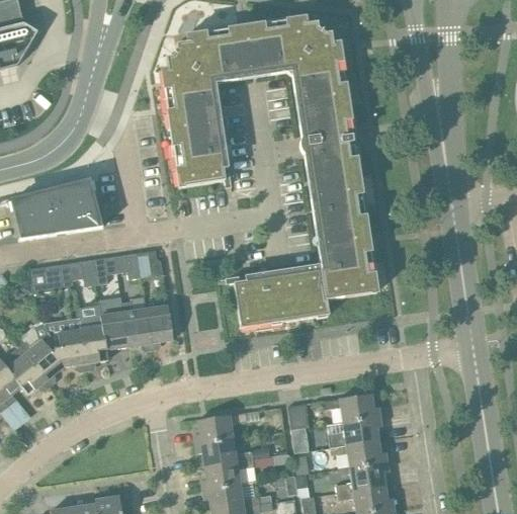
[(0,0),(0,68),(17,64),(38,29),(23,20),(18,0),(0,0)]
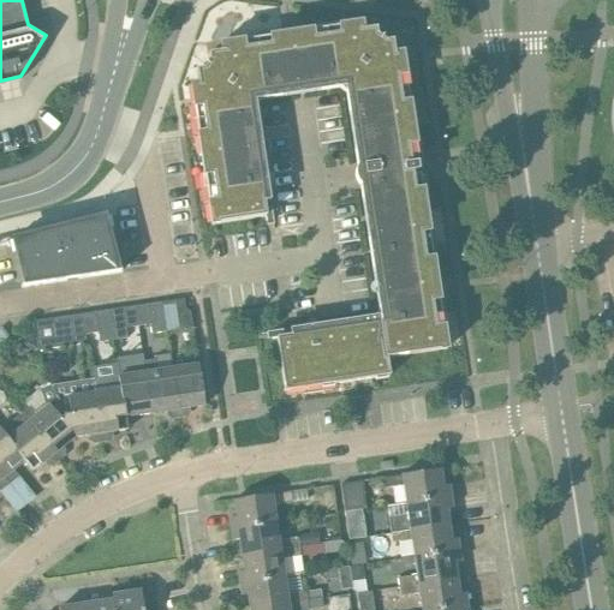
[(363,27),(362,19),(222,41),(224,48),(209,51),(210,57),(204,65),(197,66),(200,81),(192,82),(213,220),(267,213),(267,219),(275,217),(272,197),(264,198),(249,91),(351,76),(388,316),(292,332),(291,324),(270,328),(272,335),(278,334),(285,388),(376,374),(375,366),(389,364),(388,354),(447,345),(423,186),(416,187),(409,141),(417,139),(403,49),(395,51),(393,36),(386,37),(379,31),(377,24),(363,27)]
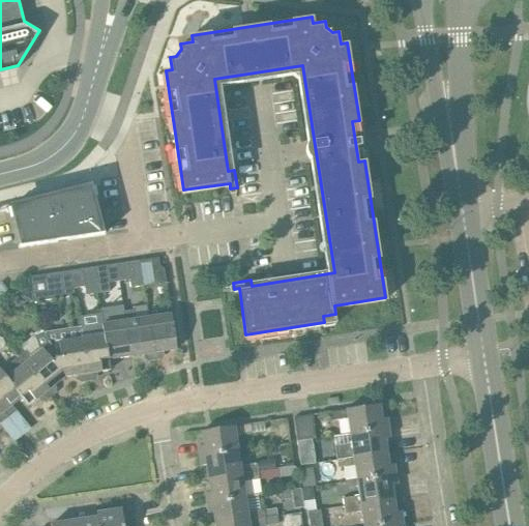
[(92,185),(91,184),(13,203),(24,243),(103,231),(90,185),(92,185)]
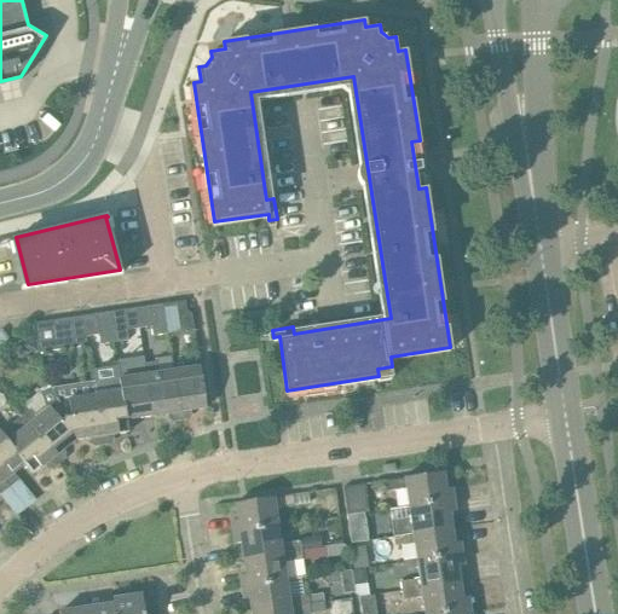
[(163,300),(168,329),(182,328),(195,325),(192,311),(188,306),(179,307),(178,299),(163,300)]
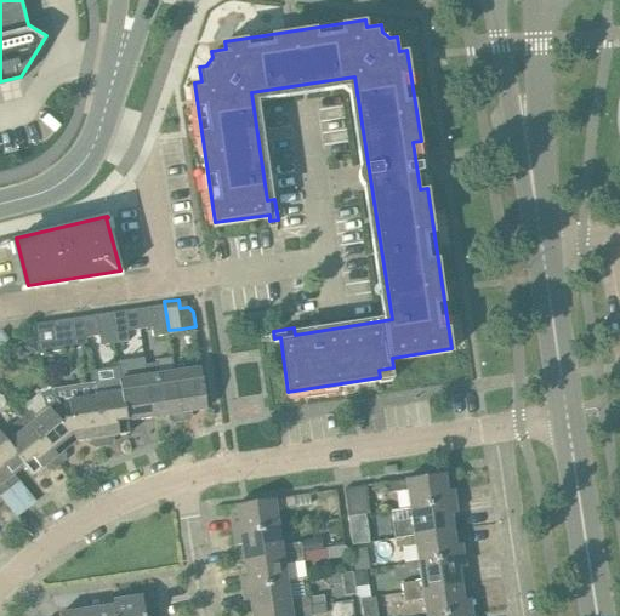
[(169,330),(164,301),(137,306),(141,325),(152,323),(154,334),(169,331),(169,330)]
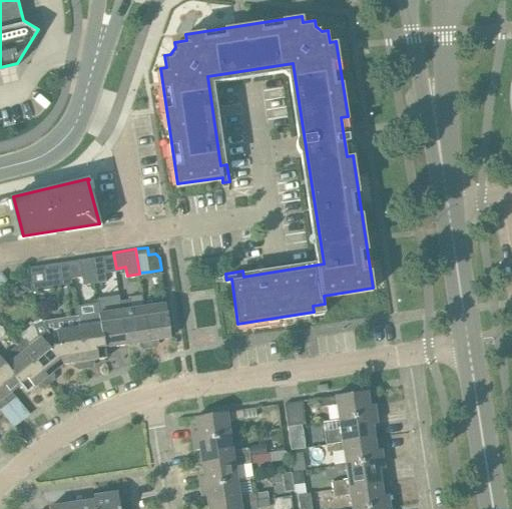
[(116,269),(113,252),(92,256),(95,280),(107,279),(106,271),(116,269)]
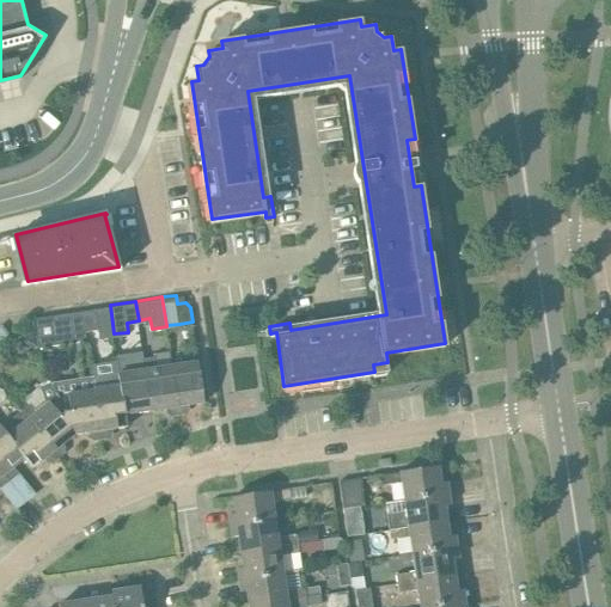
[(114,333),(110,305),(84,308),(87,329),(99,326),(101,336),(114,333)]
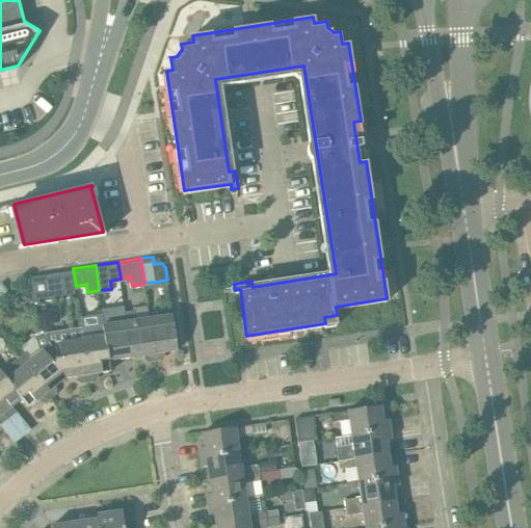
[(75,286),(76,286),(73,268),(65,269),(62,274),(51,275),(51,271),(29,274),(33,300),(76,294),(75,286)]
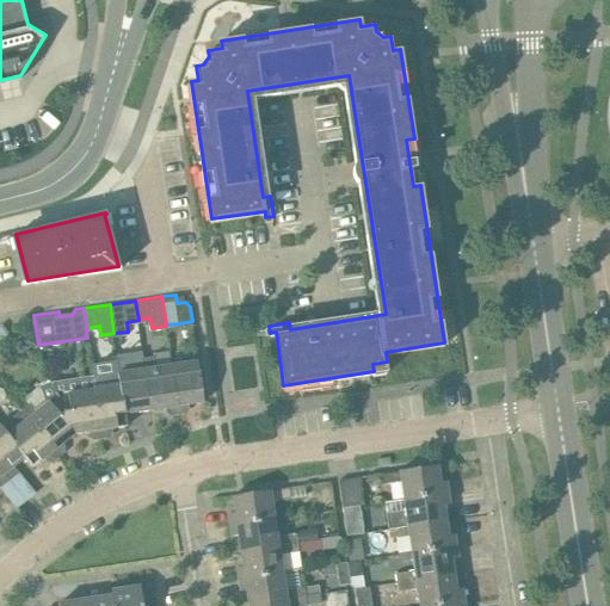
[(1,321),(0,322),(0,342),(12,333),(1,321)]
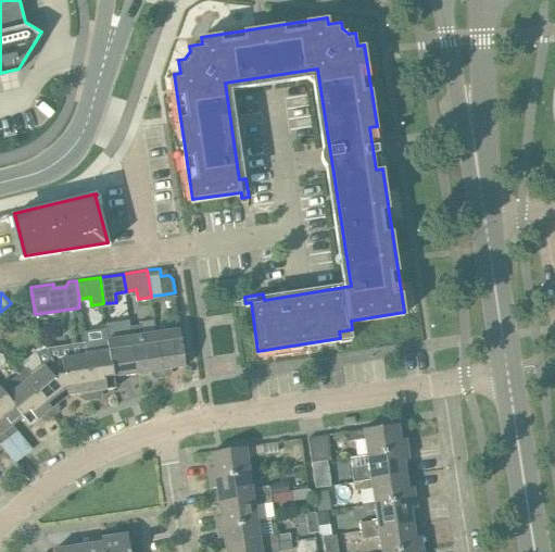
[(29,300),(19,304),(22,311),(28,314),(34,311),(29,300)]
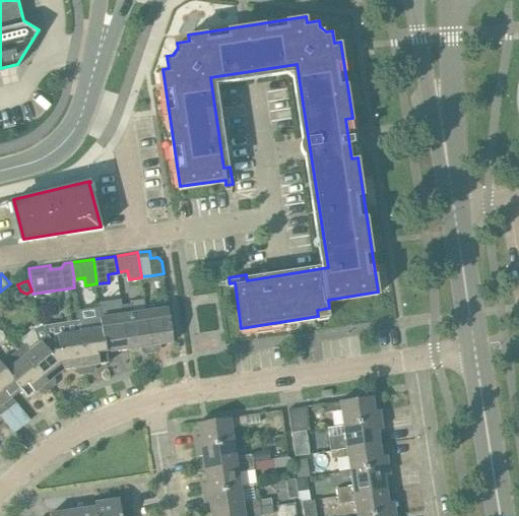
[(147,318),(145,308),(144,296),(131,298),(131,301),(122,302),(126,327),(129,346),(141,344),(141,345),(148,350),(152,350),(149,329),(147,318)]
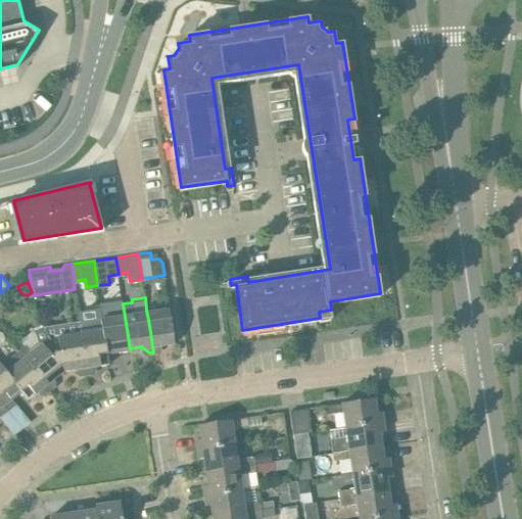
[(127,329),(123,303),(112,304),(112,302),(100,304),(102,317),(103,329),(108,359),(109,359),(112,359),(117,351),(117,350),(130,348),(127,329)]
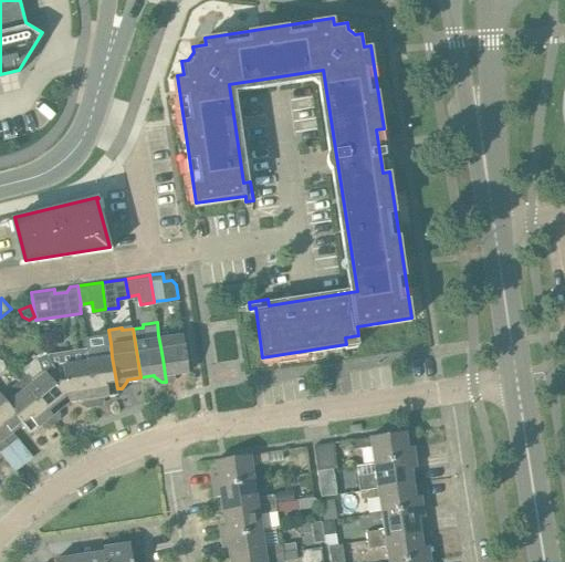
[(161,335),(158,335),(160,346),(163,358),(166,382),(170,381),(175,373),(175,372),(189,370),(184,332),(161,335)]
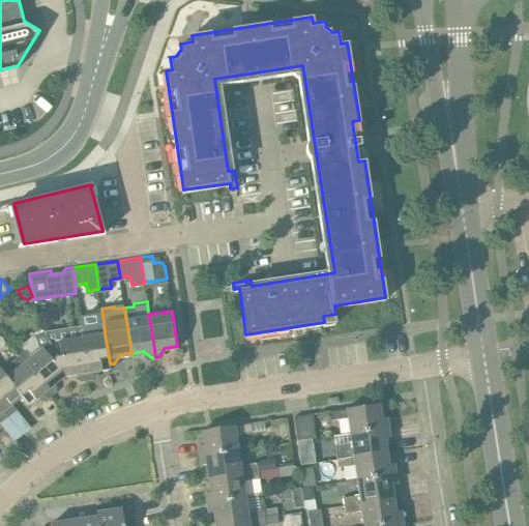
[(104,321),(81,324),(83,337),(89,378),(93,377),(97,371),(97,369),(111,367),(111,363),(110,363),(105,333),(104,321)]
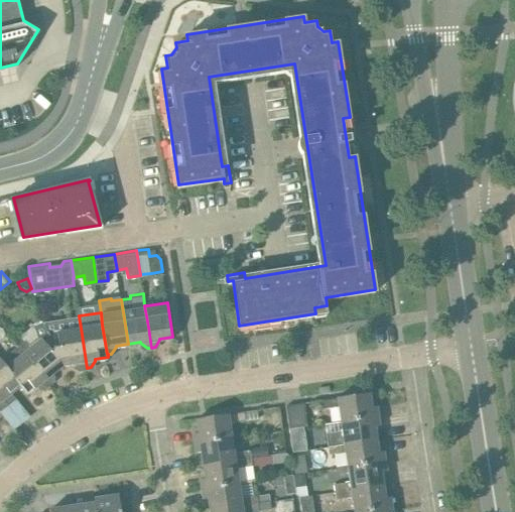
[(87,368),(81,328),(49,333),(63,364),(76,362),(76,363),(83,369),(87,368)]
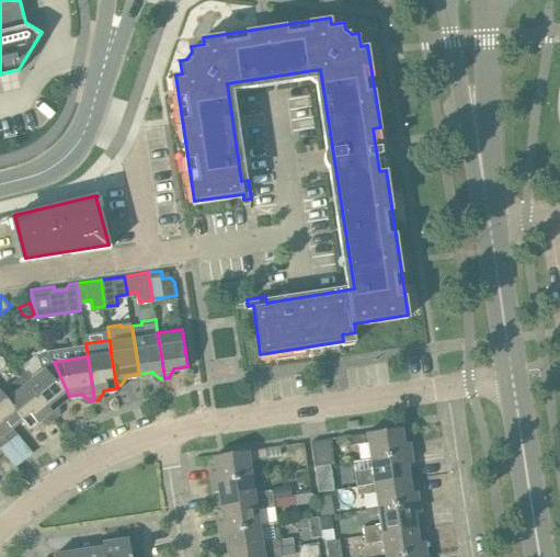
[(69,396),(54,362),(36,375),(29,366),(19,374),(54,418),(58,415),(59,406),(58,405),(69,396)]
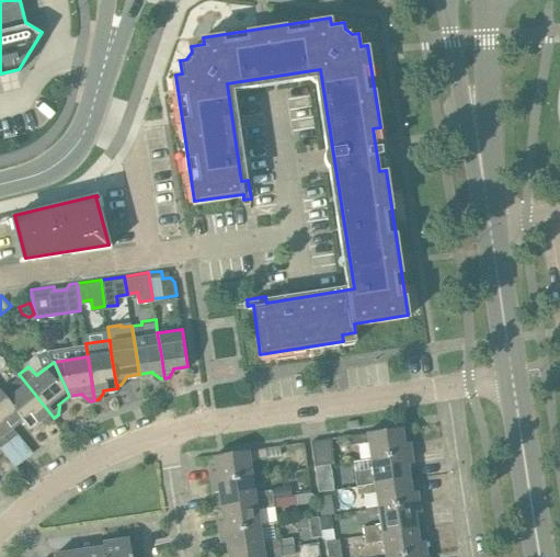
[(0,388),(8,398),(23,418),(31,427),(42,418),(43,419),(52,420),(54,418),(19,374),(0,389),(0,388)]
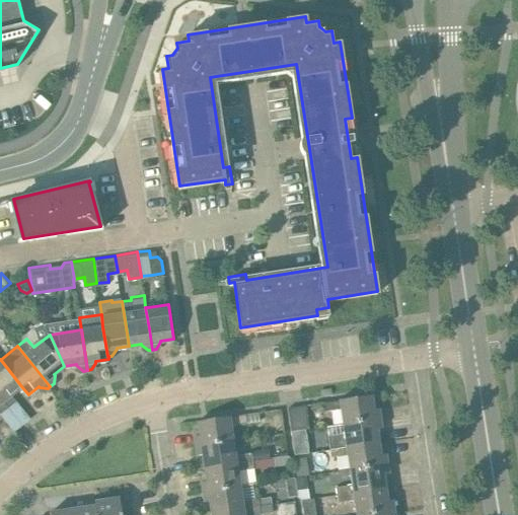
[(7,368),(0,359),(0,395),(8,407),(12,403),(12,394),(12,393),(21,386),(7,368)]
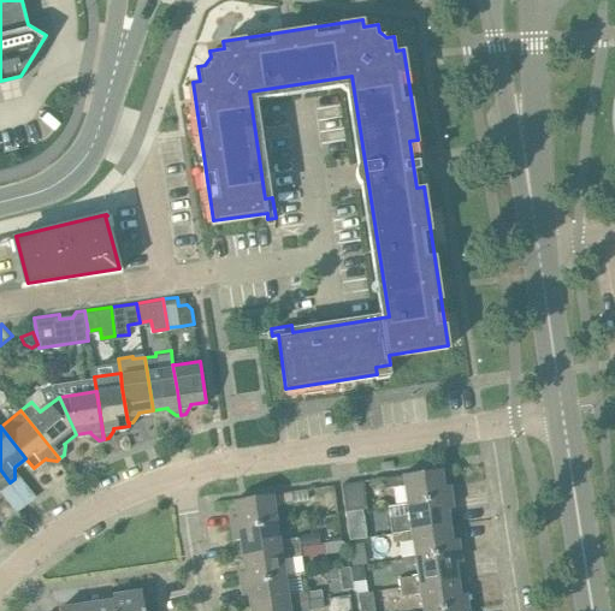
[(406,481),(409,500),(453,493),(450,481),(444,482),(442,466),(384,475),(385,485),(406,481)]
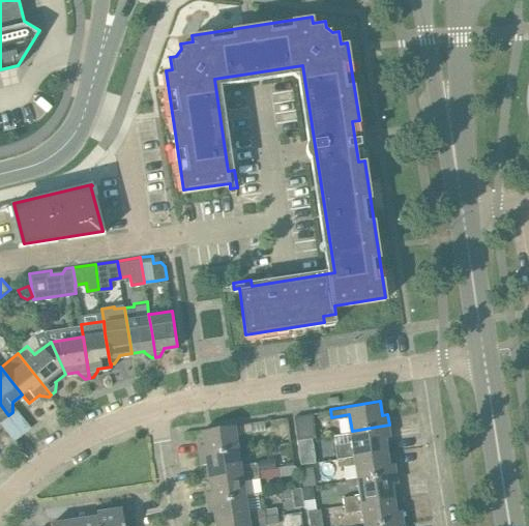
[(298,439),(313,437),(316,436),(313,411),(294,414),(298,439)]
